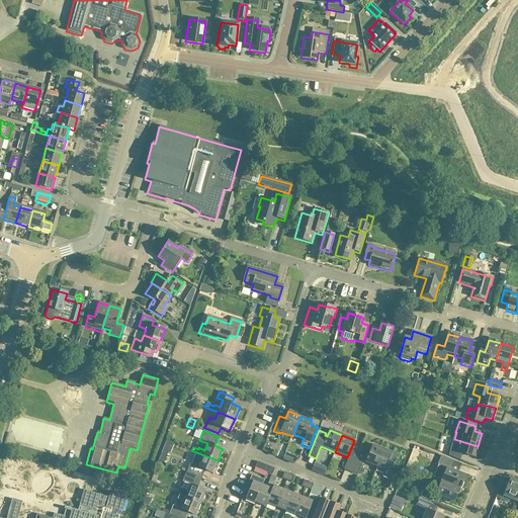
[(478,446),(454,439),(448,455),(460,460),(462,453),(475,457),(476,453),(478,446)]
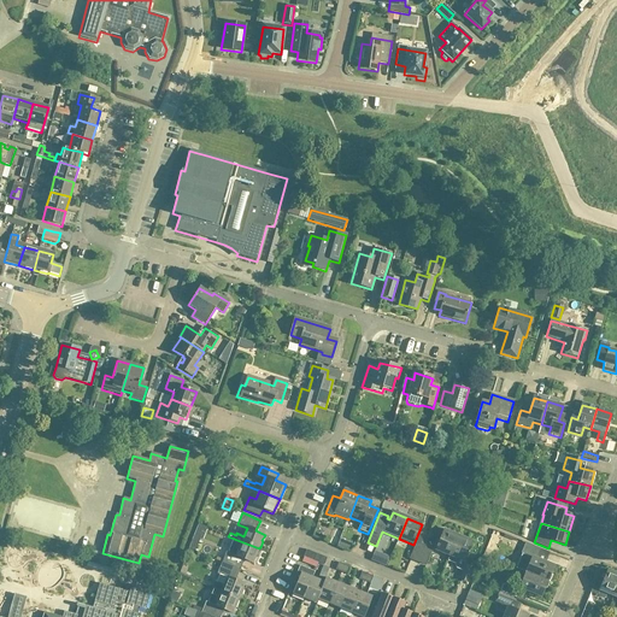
[(450,557),(458,536),(444,530),(435,551),(450,557)]
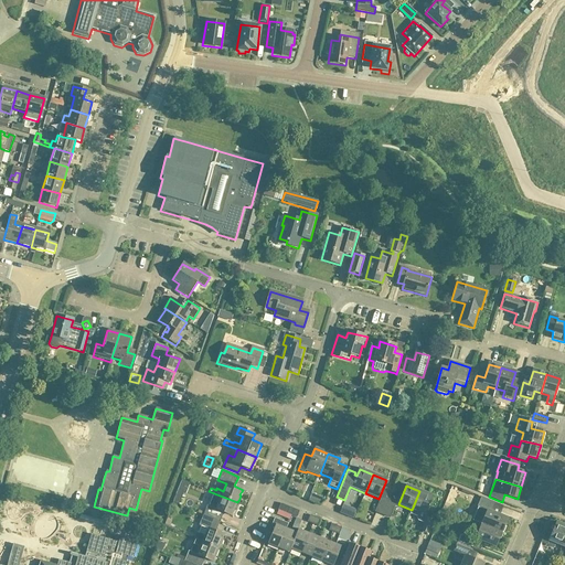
[(459,490),(451,488),(445,503),(452,507),(459,490)]
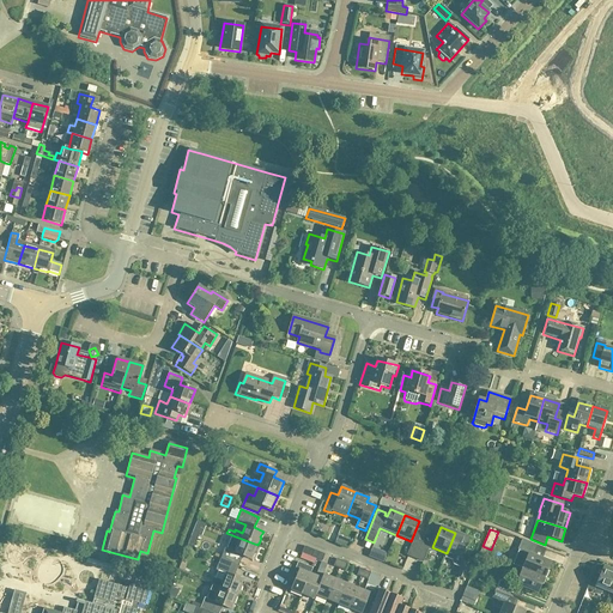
[(455,533),(444,558),(453,562),(453,563),(454,565),(460,568),(456,576),(465,580),(472,563),(461,559),(469,539),(455,533)]
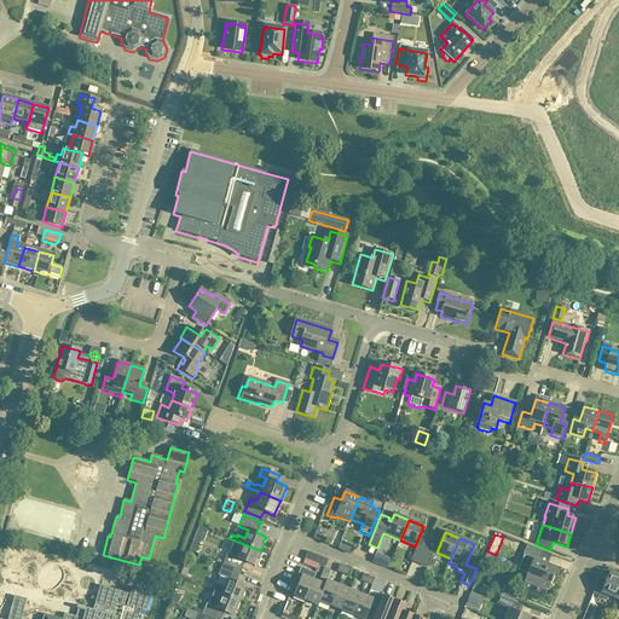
[(235,541),(229,555),(227,554),(223,565),(241,572),(246,562),(253,565),(255,560),(256,561),(260,554),(259,554),(260,550),(235,541)]
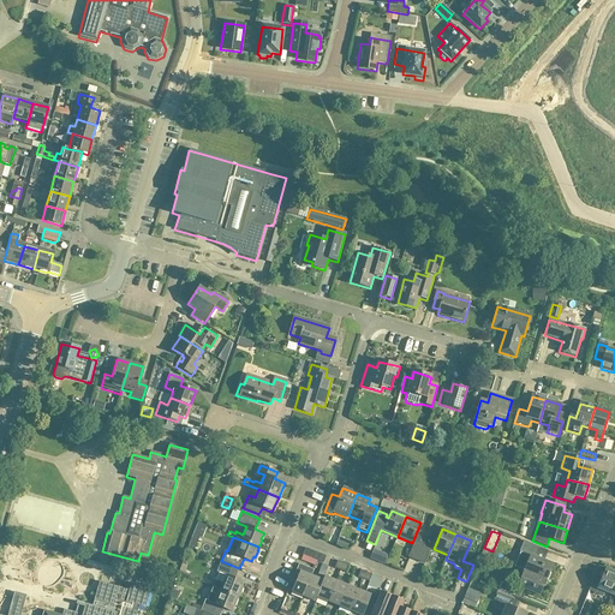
[(423,544),(418,542),(415,541),(407,557),(416,561),(423,544)]
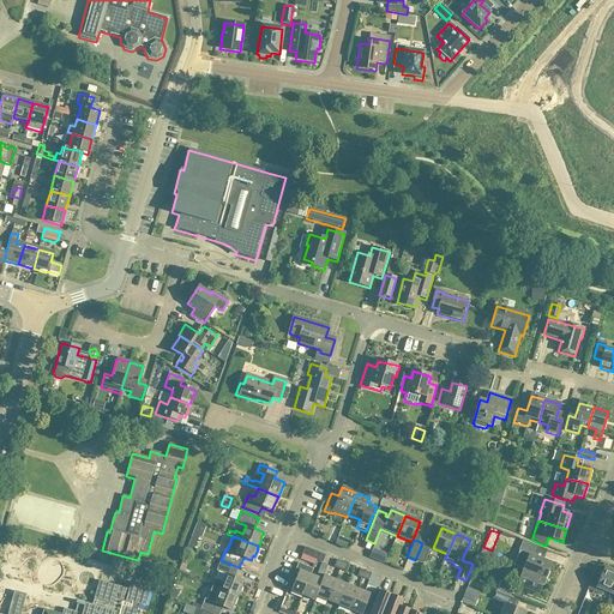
[(524,571),(545,579),(551,565),(534,558),(539,548),(523,541),(518,552),(530,557),(524,571)]
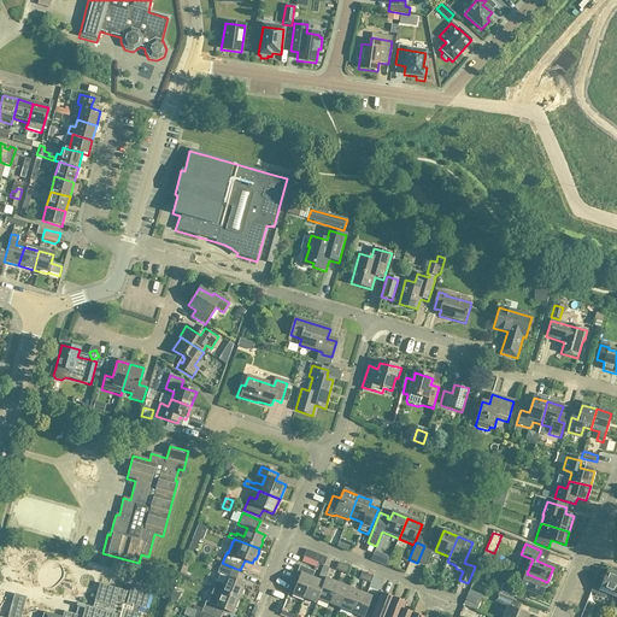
[(424,546),(417,563),(425,566),(433,550),(424,546)]
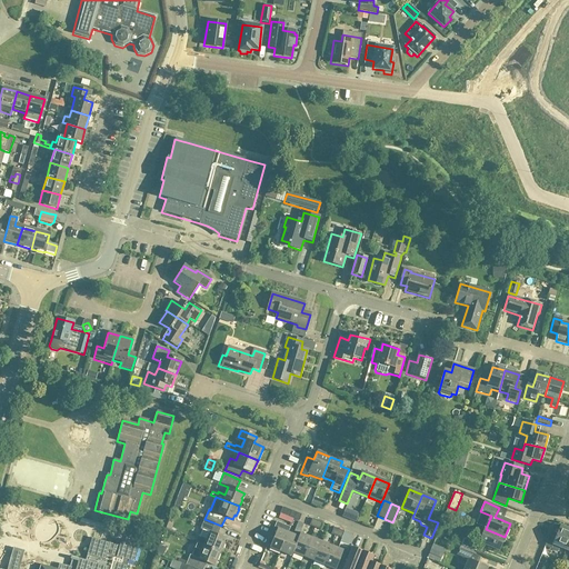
[(285,521),(286,520),(287,517),(293,520),(296,513),(282,507),(279,513),(280,515),(278,518),(279,519),(285,521)]
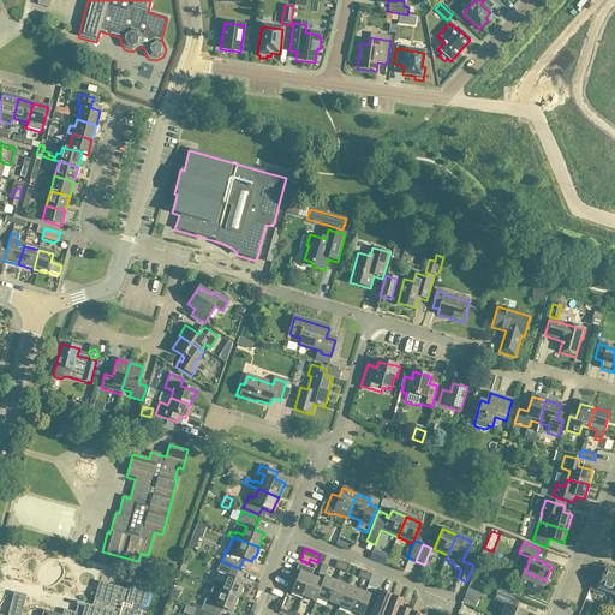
[(215,581),(214,587),(238,597),(238,596),(239,596),(242,590),(240,589),(244,583),(236,579),(239,568),(221,561),(216,573),(226,577),(222,585),(215,581)]
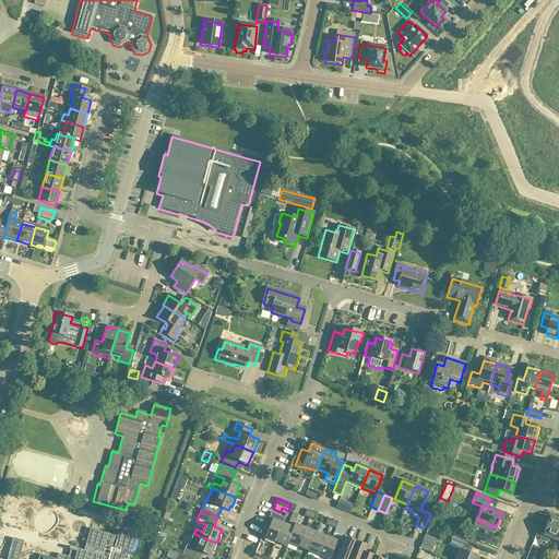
[(275,543),(285,519),(272,513),(265,527),(269,528),(265,538),(275,543)]
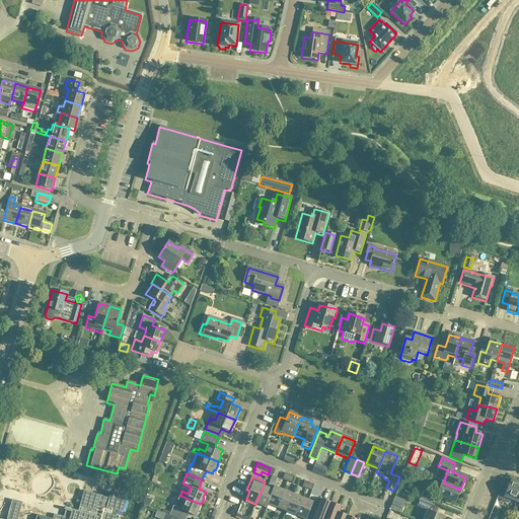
[(509,504),(510,500),(517,502),(518,497),(518,484),(511,480),(507,490),(502,488),(497,499),(509,504)]
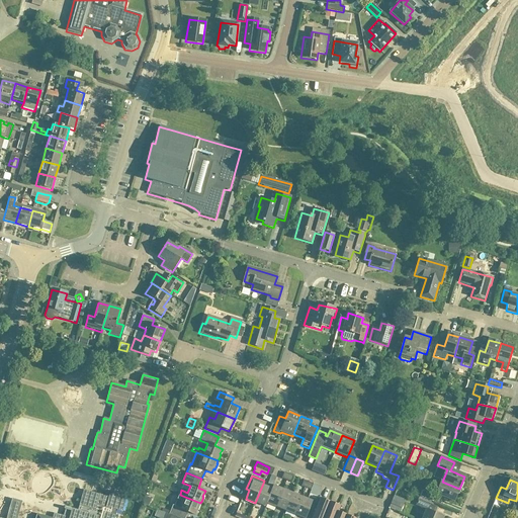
[(265,507),(267,504),(272,489),(263,485),(264,481),(255,503),(265,507)]
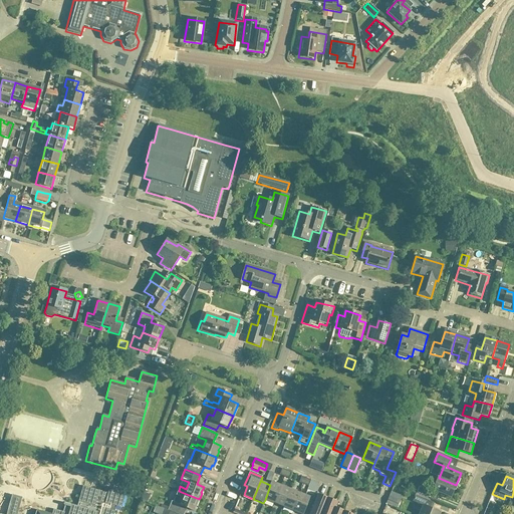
[(456,485),(439,478),(433,490),(450,497),(456,485)]
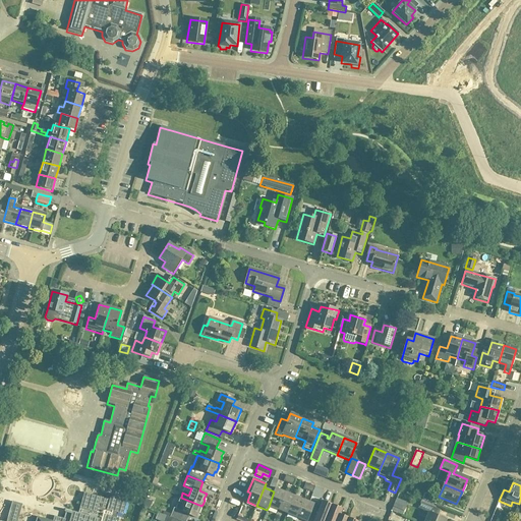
[(278,510),(285,491),(275,487),(274,491),(269,507),(278,510)]
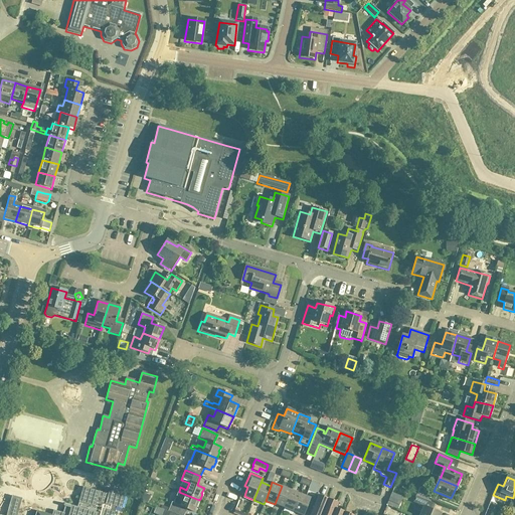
[(284,508),(291,490),(282,486),(275,504),(284,508)]
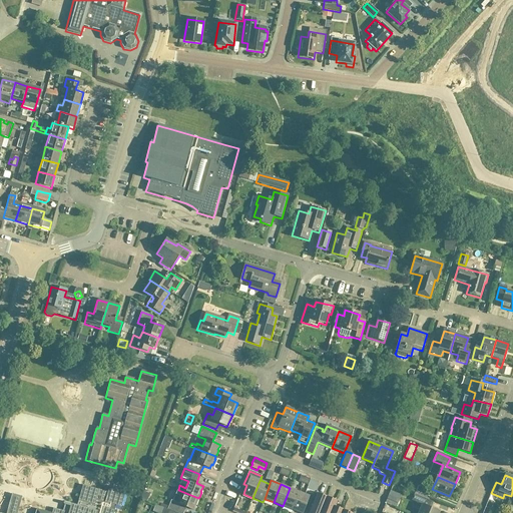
[(113,512),(114,511),(113,511),(114,506),(120,508),(125,492),(109,488),(107,493),(82,486),(78,502),(77,506),(65,502),(64,503),(63,503),(63,504),(63,505),(64,505),(62,512),(53,509),(51,512),(47,512),(36,510),(35,512),(13,512),(7,511),(6,512),(113,512)]
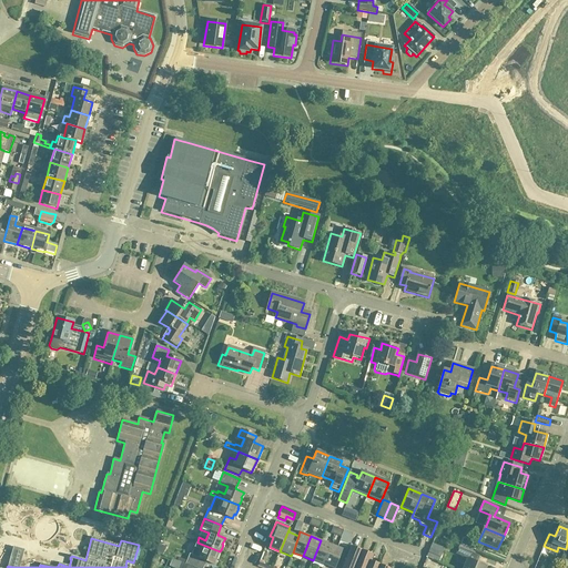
[(459,545),(474,550),(477,544),(463,538),(462,539),(459,538),(457,544),(459,545)]
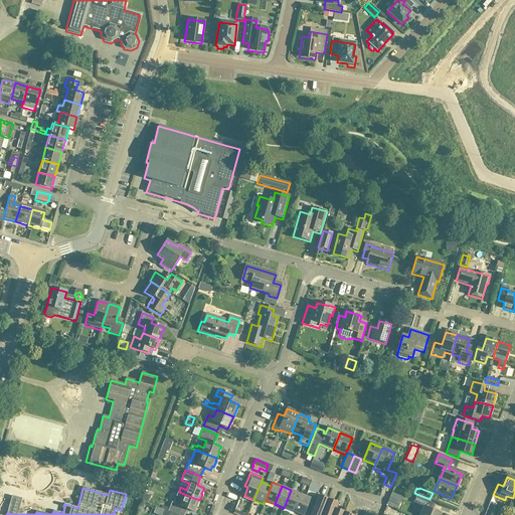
[(291,490),(284,508),(294,512),(301,494),(291,490)]
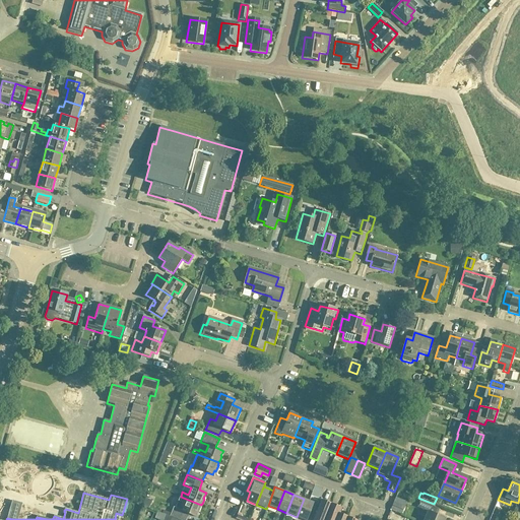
[(201,505),(181,497),(176,508),(174,508),(170,517),(177,519),(186,519),(189,514),(195,517),(197,513),(198,513),(200,508),(199,507),(201,505)]
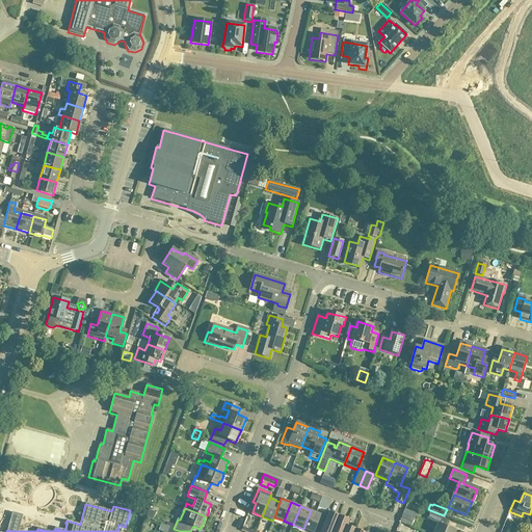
[(311,510),(303,529),(311,531),(314,531),(321,514),(311,510)]
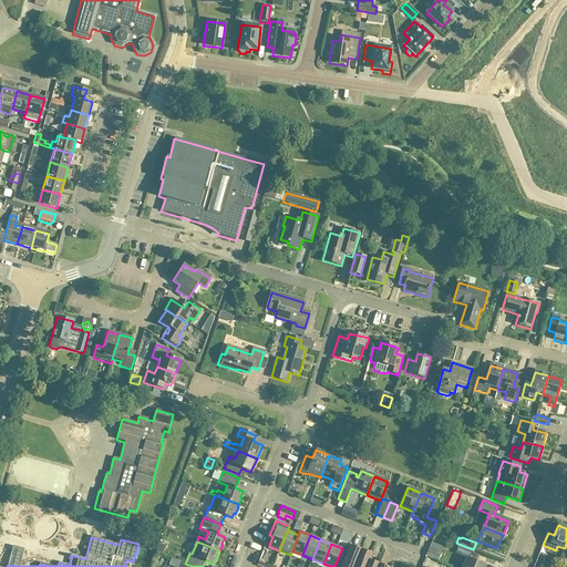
[(471,553),(473,549),(459,544),(457,547),(457,548),(455,554),(461,556),(457,563),(464,565),(463,566),(484,566),(485,566),(473,560),(475,555),(471,553)]
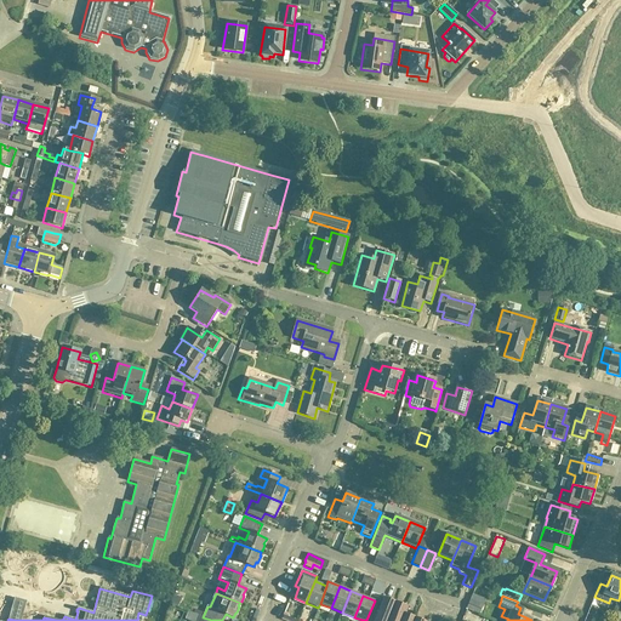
[(387,620),(396,602),(385,597),(375,620),(387,620)]
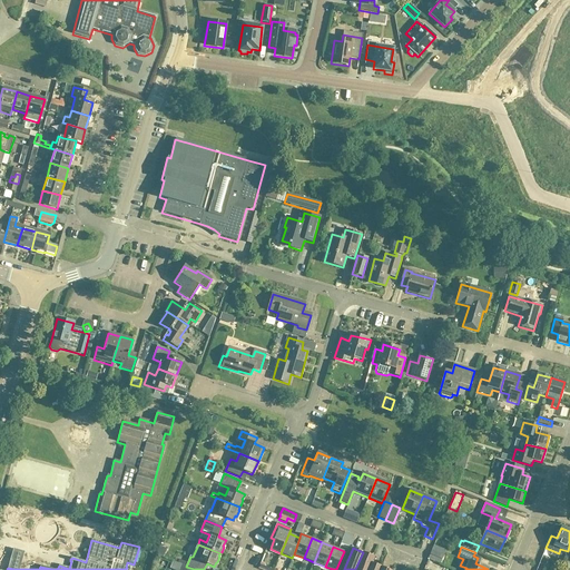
[(441,564),(443,557),(431,551),(428,560),(441,564)]
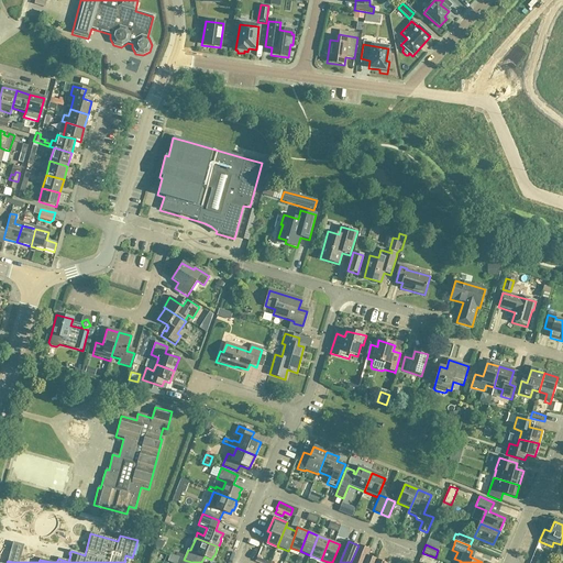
[(359,545),(351,562),(363,562),(366,556),(367,555),(370,550),(359,545)]
